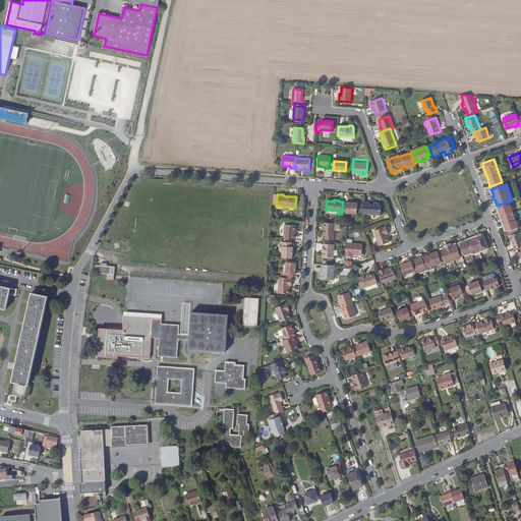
[(353,201),(346,201),(345,213),(357,214),(357,203),(353,203),(353,201)]
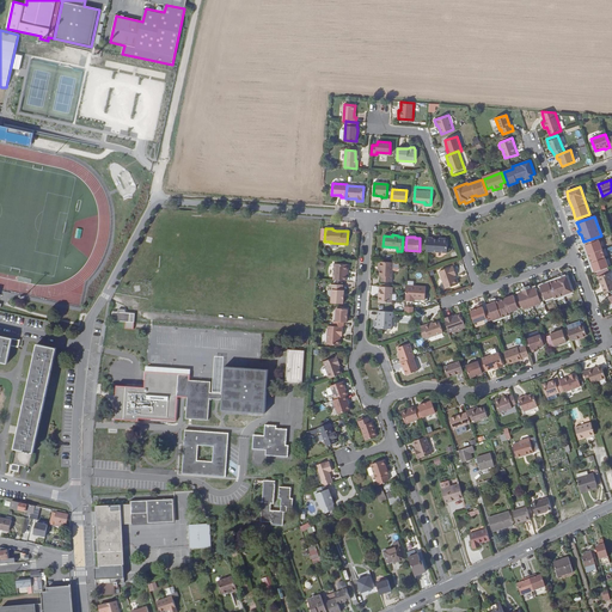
[(427,237),(426,251),(447,252),(448,240),(447,239),(445,238),(444,239),(440,239),(433,239),(433,238),(427,237)]
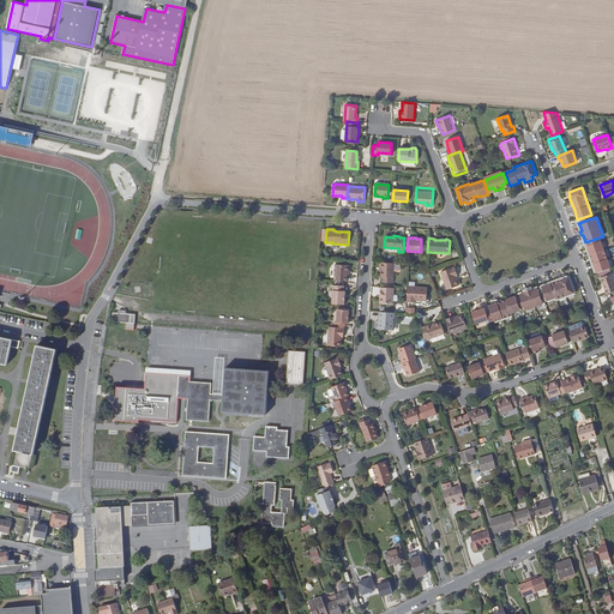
[(596,274),(611,268),(601,241),(587,246),(588,250),(590,256),(595,268),(596,274)]
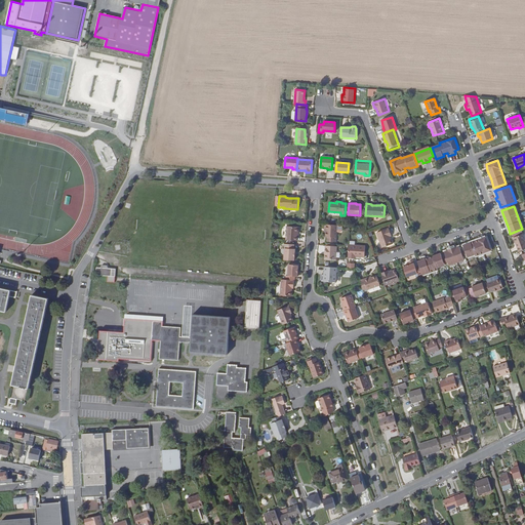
[(337,225),(326,225),(326,232),(326,237),(327,237),(327,241),(335,242),(337,225)]
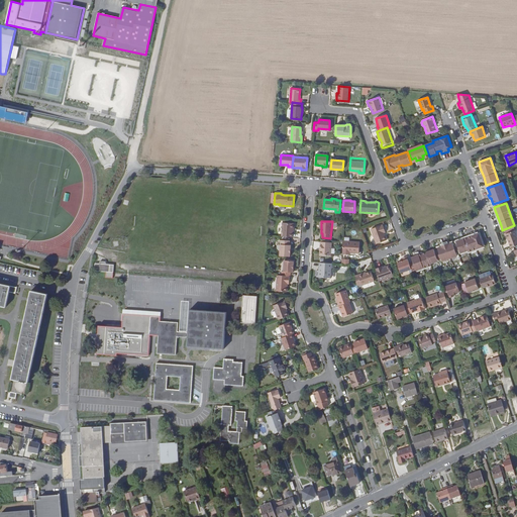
[(293,237),(293,231),(293,229),(294,229),(295,223),(283,222),(282,236),(293,237)]
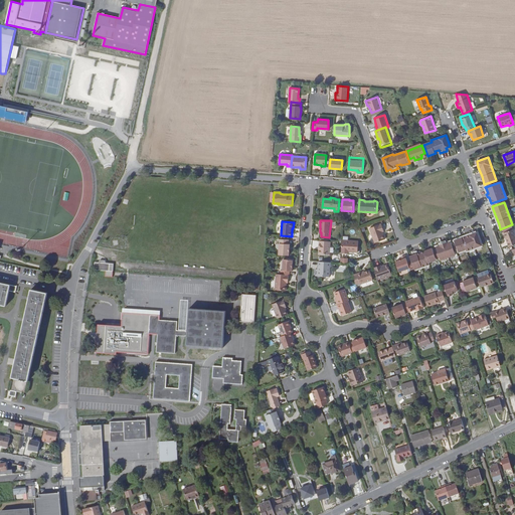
[(382,231),(384,231),(381,223),(369,228),(375,242),(385,239),(382,231)]
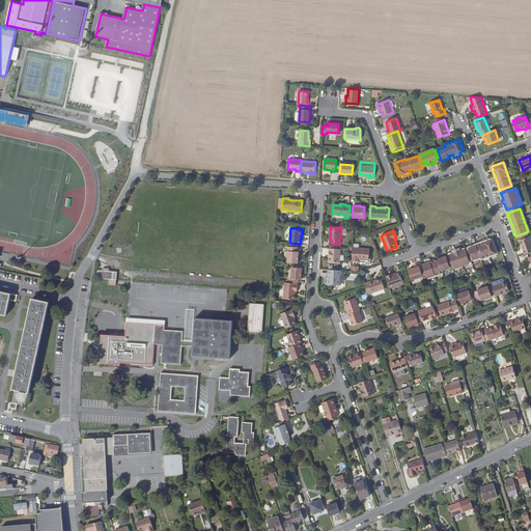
[(522,247),(525,254),(530,251),(530,243),(529,236),(520,240),(522,247)]
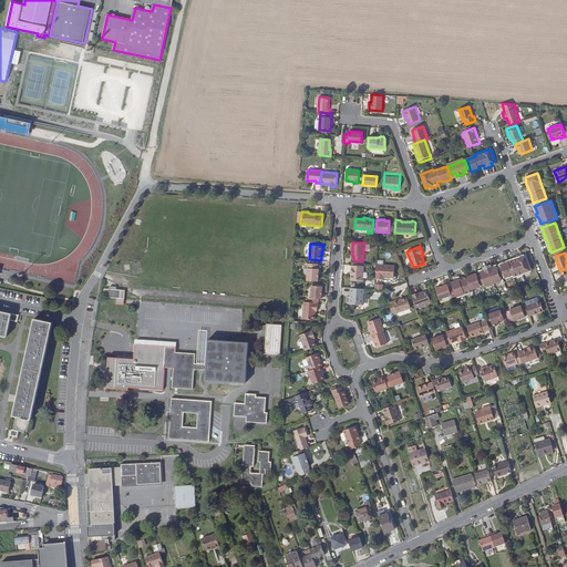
[(531,271),(525,256),(521,258),(521,256),(519,255),(512,257),(513,258),(513,260),(509,261),(508,260),(500,264),(505,279),(514,276),(514,277),(531,271)]
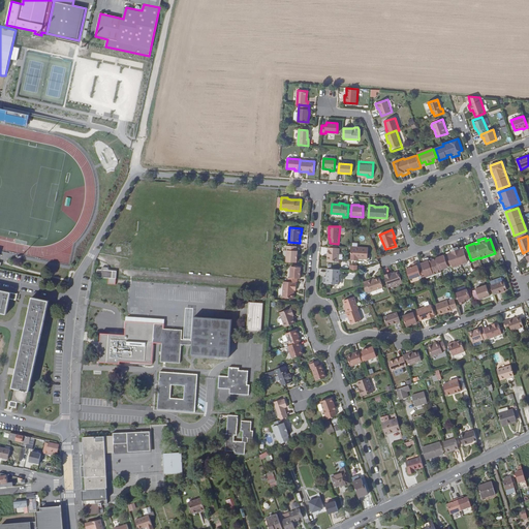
[(286,261),(297,262),(297,258),(296,258),(296,255),(298,255),(298,251),(297,251),(297,246),(287,246),(286,261)]
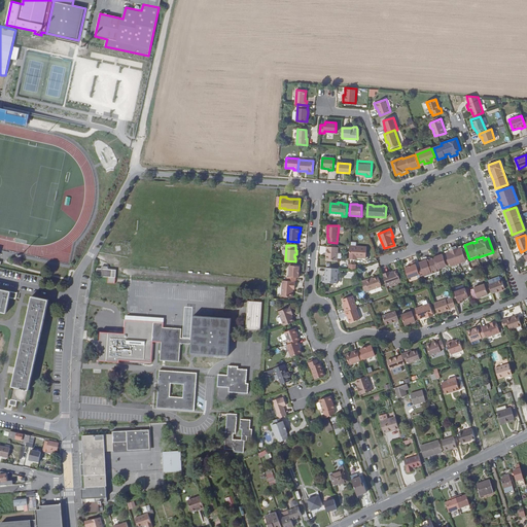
[(338,260),(339,247),(327,246),(326,254),(326,259),(338,260)]
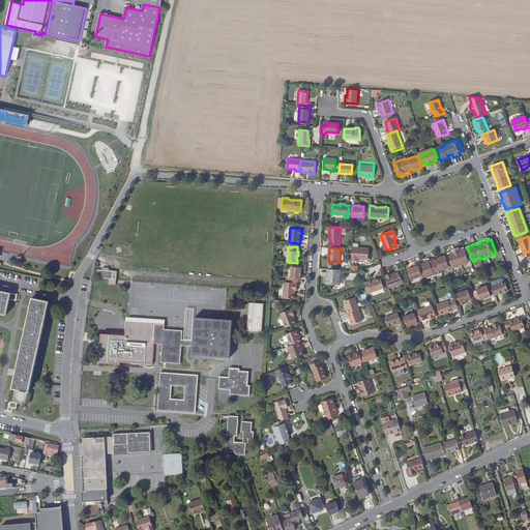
[(369,248),(352,247),(352,249),(351,261),(356,261),(357,259),(359,259),(369,260),(369,248)]
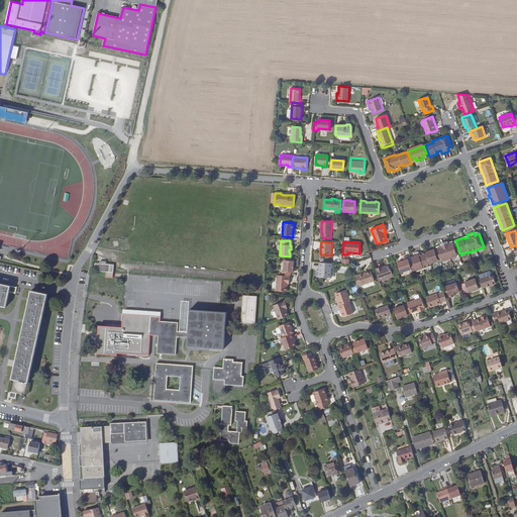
[(442,248),(438,249),(442,261),(457,255),(453,244),(449,245),(448,244),(448,242),(441,245),(441,246),(442,248)]
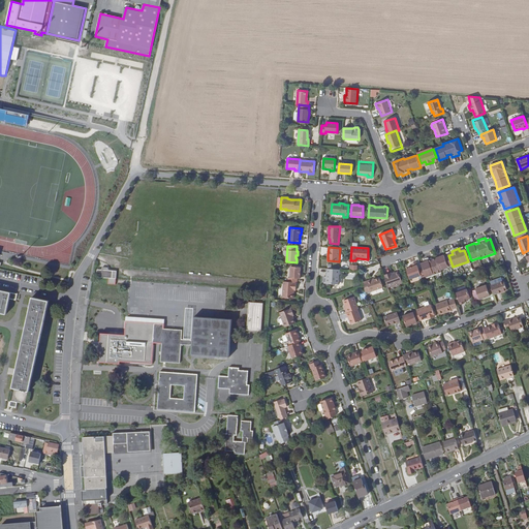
[(433,261),(432,259),(432,258),(425,260),(425,262),(426,263),(422,266),(423,268),(426,277),(426,278),(441,273),(441,271),(448,269),(443,254),(435,256),(436,258),(437,259),(433,261)]
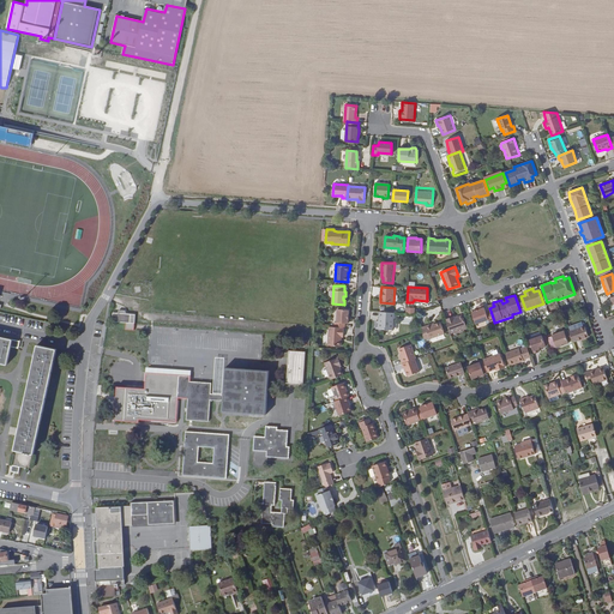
[(489,323),(494,321),(491,311),(486,313),(483,305),(479,306),(479,308),(480,309),(476,311),(471,312),(476,324),(488,320),(489,323)]
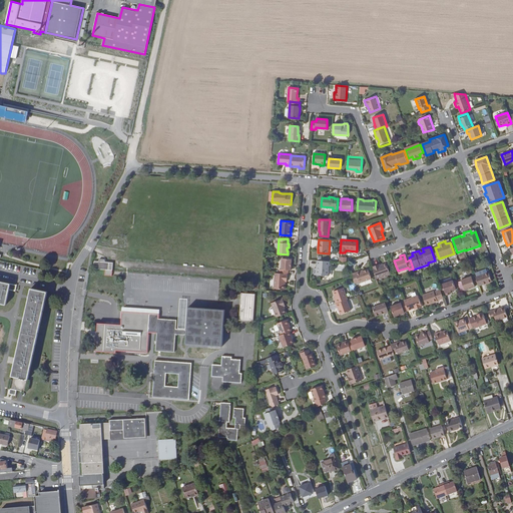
[(291,264),(292,259),(282,259),(281,270),(279,270),(279,274),(288,274),(288,271),(291,271),(291,266),(290,266),(291,264)]
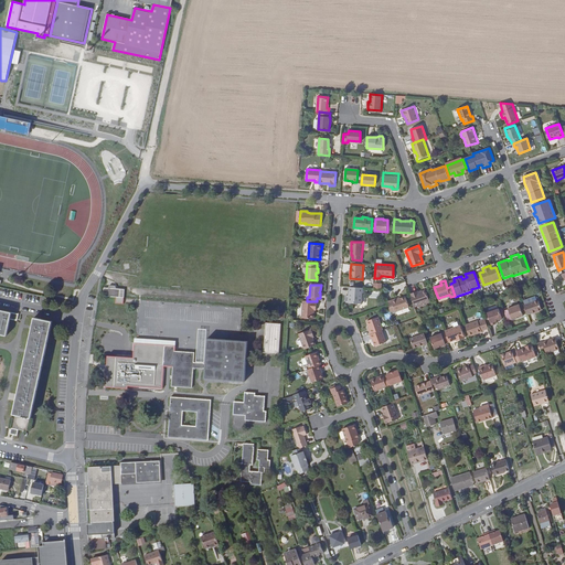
[(365,288),(350,287),(349,296),(347,295),(345,302),(361,304),(362,292),(365,292),(365,288)]
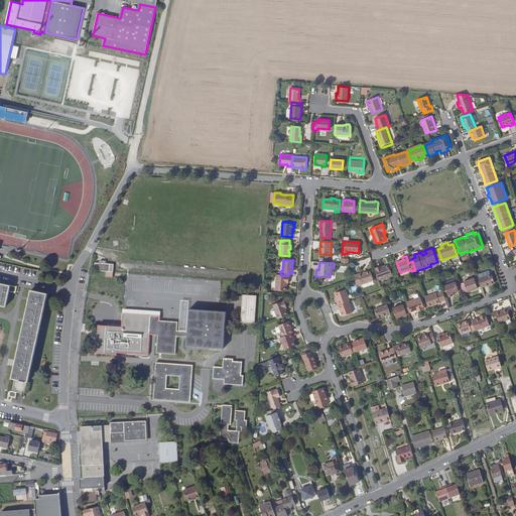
[(95,263),(95,270),(110,271),(110,264),(107,263),(99,263),(95,263)]
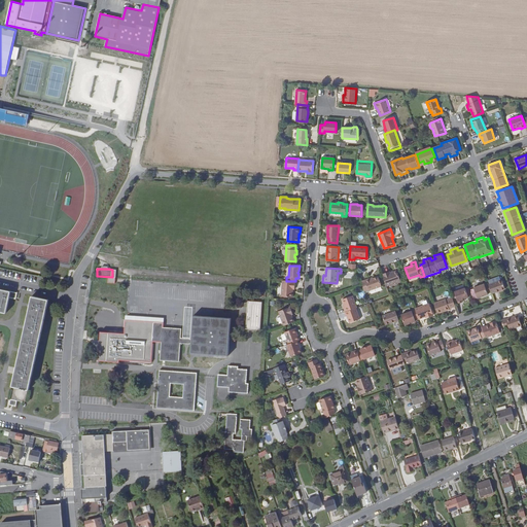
[(390,273),(383,276),(387,287),(401,282),(397,272),(391,274),(390,273)]
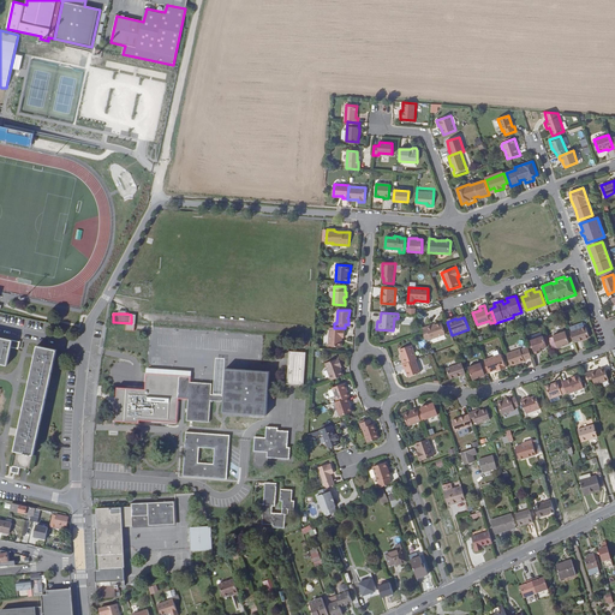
[(431,326),(422,328),(424,332),(427,340),(430,338),(431,339),(446,334),(441,323),(431,327),(431,326)]
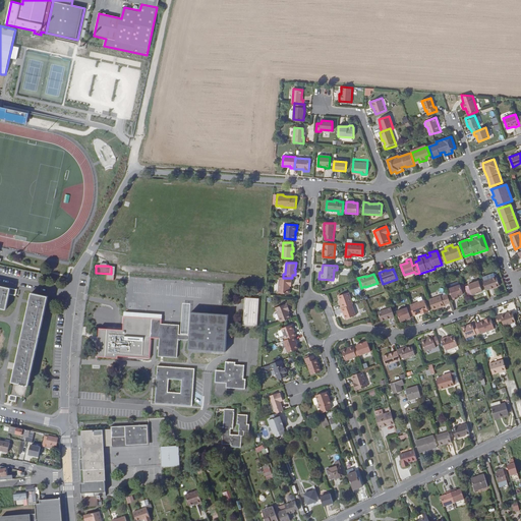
[(291,286),(292,278),(283,278),(279,277),(278,293),(289,294),(290,286),(291,286)]
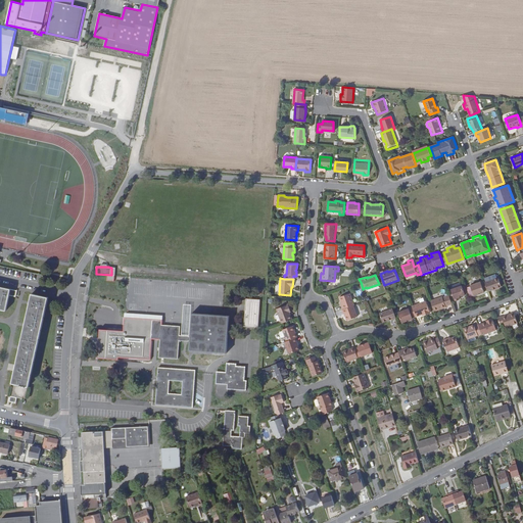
[(498,278),(485,282),(487,289),(488,291),(495,289),(502,287),(498,278)]
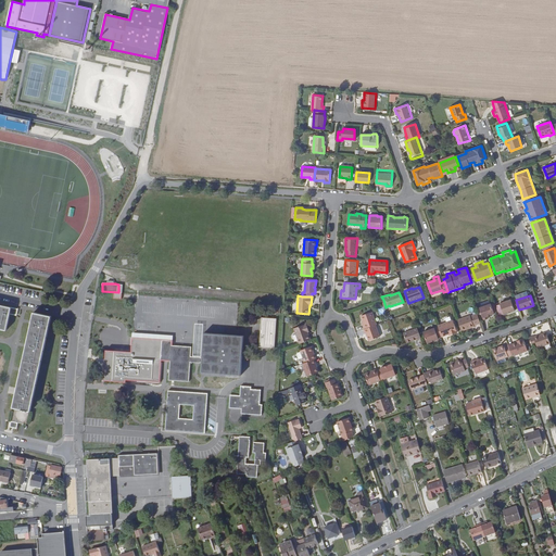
[(516,300),(512,301),(512,300),(500,304),(504,314),(509,313),(515,311),(515,308),(518,307),(516,300)]
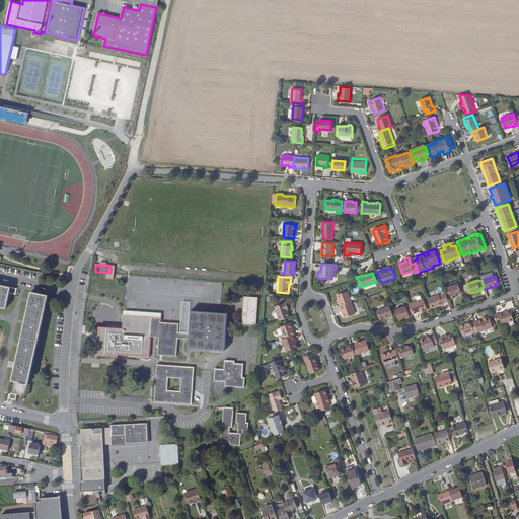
[(0,306),(6,308),(11,287),(0,284),(0,306)]
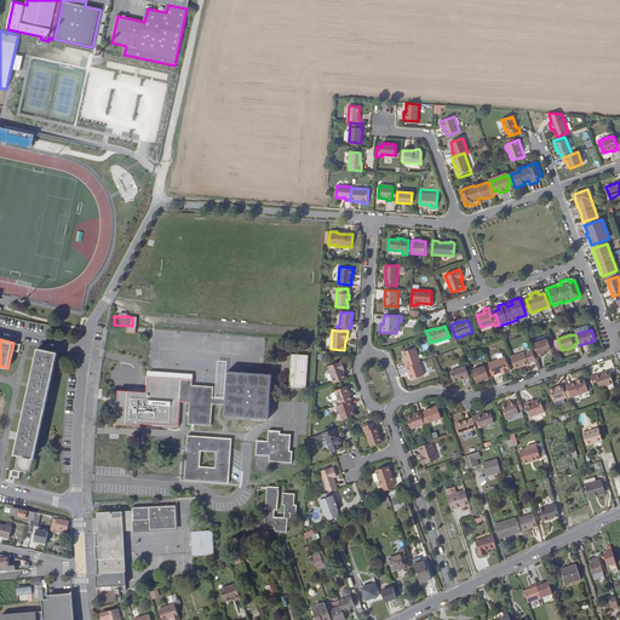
[(535,343),(540,357),(543,356),(544,356),(544,352),(551,350),(547,339),(535,343)]
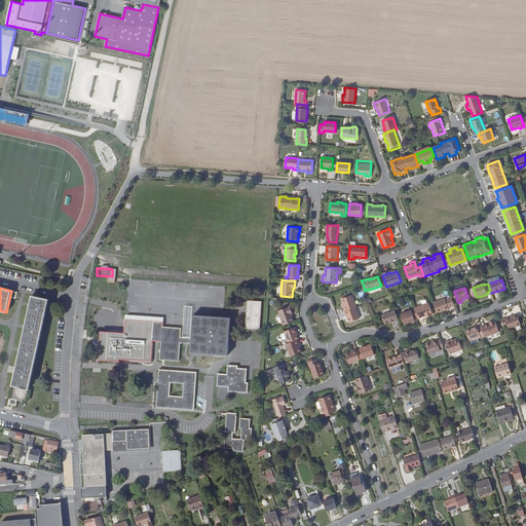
[(343,307),(345,311),(355,307),(357,307),(352,295),(341,299),(344,307),(343,307)]
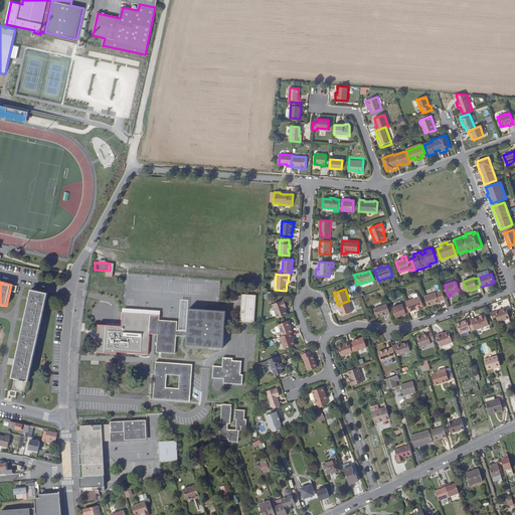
[(12,377),(28,381),(47,294),(32,290),(30,299),(25,321),(20,343),(15,363),(12,377)]
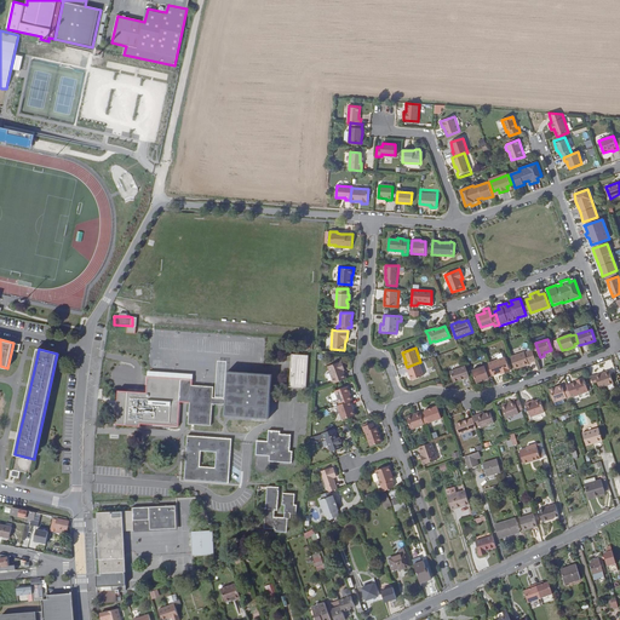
[(511,357),(515,369),(524,366),(529,365),(528,363),(537,361),(533,351),(526,354),(524,352),(511,357)]
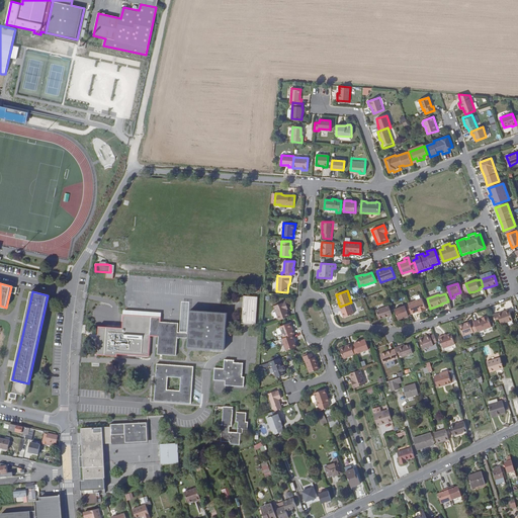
[(248,324),(253,324),(255,324),(256,324),(258,296),(244,295),(243,304),(243,310),(242,323),(244,324),(248,324)]
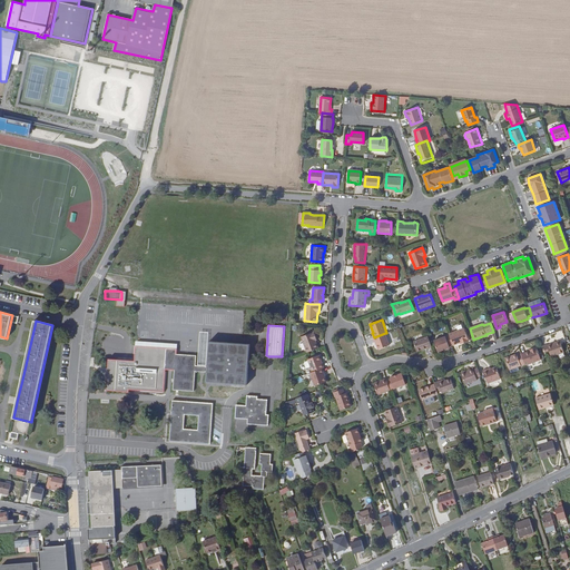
[(461,331),(450,335),(453,345),(453,346),(457,345),(459,344),(460,345),(465,344),(461,331)]
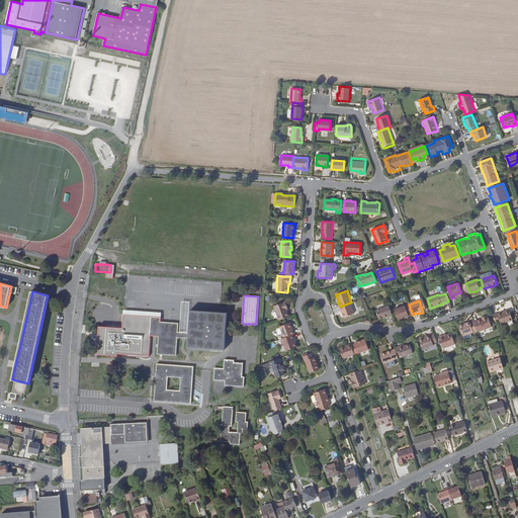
[(279,320),(289,317),(286,307),(287,307),(285,301),(274,306),(279,320)]
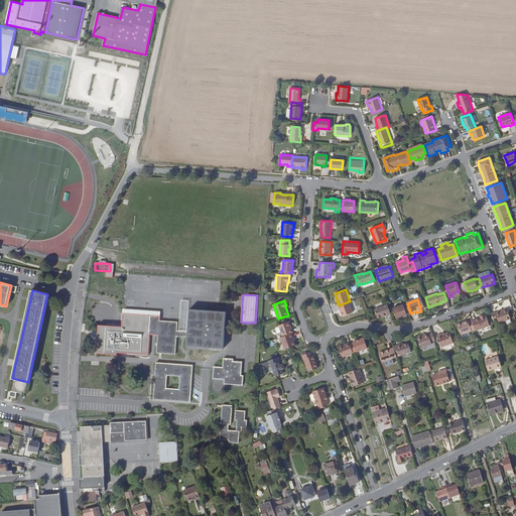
[(353,312),(349,301),(339,305),(338,305),(340,309),(343,315),(353,312)]
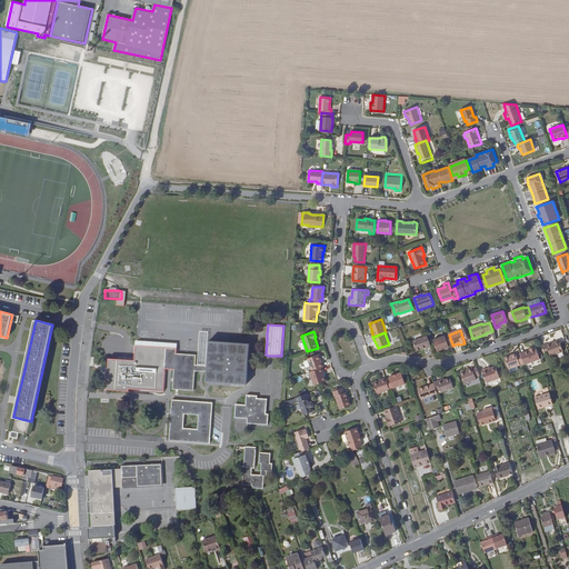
[(452,345),(449,335),(445,336),(445,335),(440,337),(441,337),(433,340),(437,351),(441,350),(441,349),(442,349),(445,348),(445,349),(449,347),(449,346),(452,345)]
